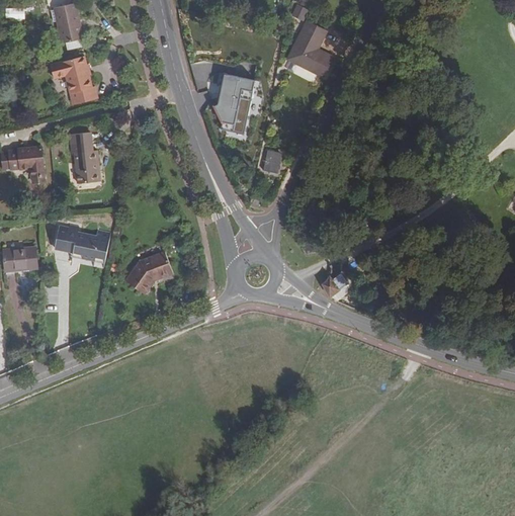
[(53,8),(60,44),(80,38),(78,25),(76,25),(75,21),(77,20),(74,3),(73,3),(72,0),(49,0),(51,8),(53,8)]
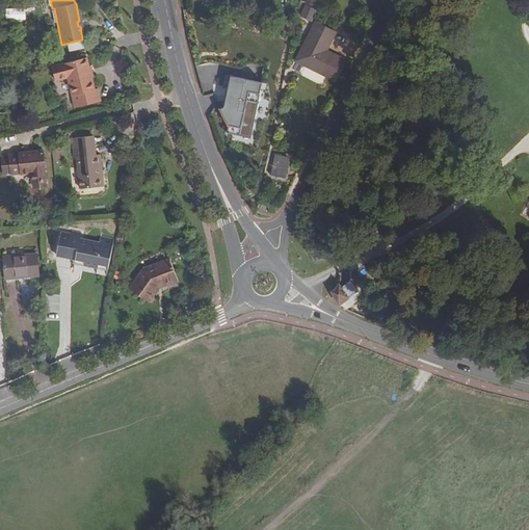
[(296,16),(309,20),(313,7),(300,2),(296,16)]
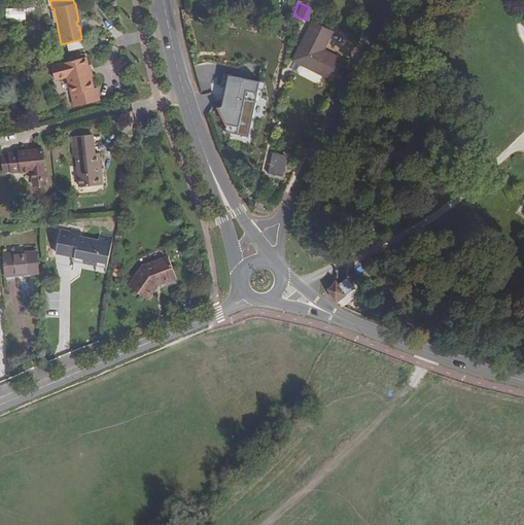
[(317,51),(319,47),(328,30),(309,20),(289,58),(324,75),(335,56),(325,51),(323,55),(317,51)]
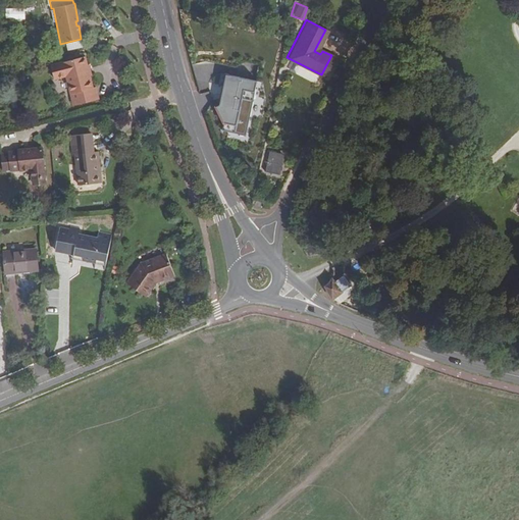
[(87,75),(84,65),(82,57),(48,65),(51,80),(63,76),(69,106),(95,100),(92,88),(90,88),(87,75)]
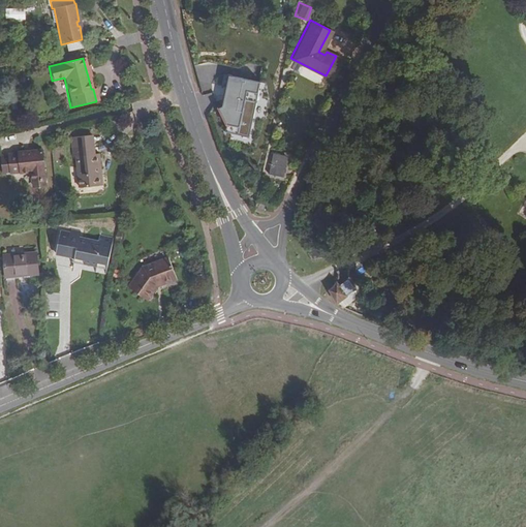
[(244,60),(242,72),(257,75),(260,63),(244,60)]
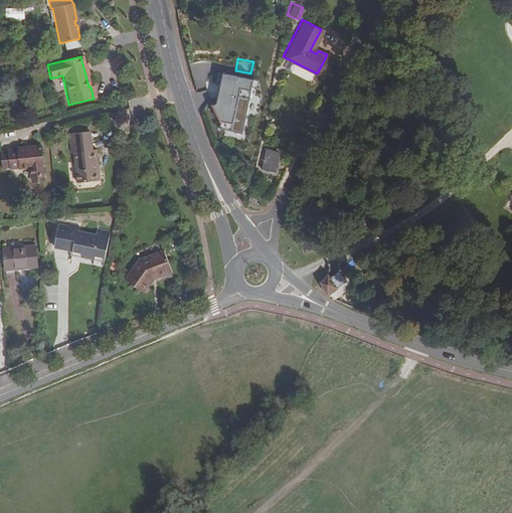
[(243,131),(252,76),(216,70),(206,124),(243,131)]
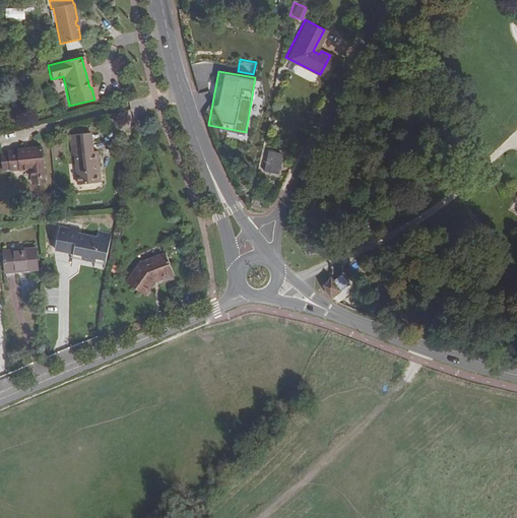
[(92,168),(97,168),(94,153),(89,153),(88,145),(68,147),(69,156),(71,156),(75,186),(94,184),(92,168)]
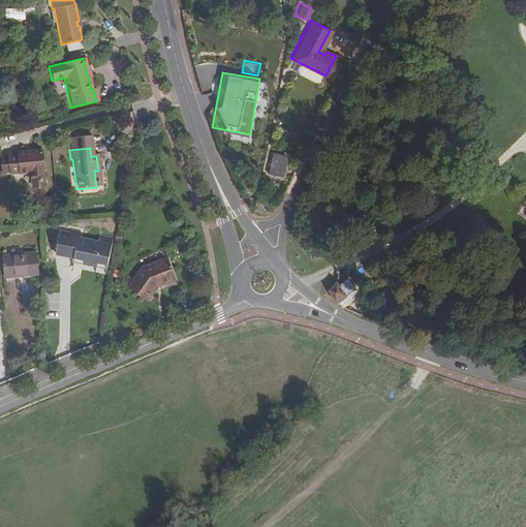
[(269,151),(266,172),(281,174),(285,153),(269,151)]
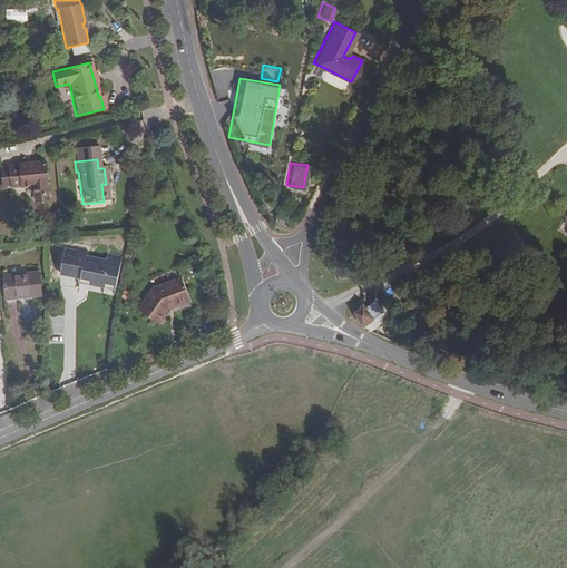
[(32,196),(46,194),(42,164),(16,165),(17,167),(6,168),(8,187),(31,185),(32,196)]
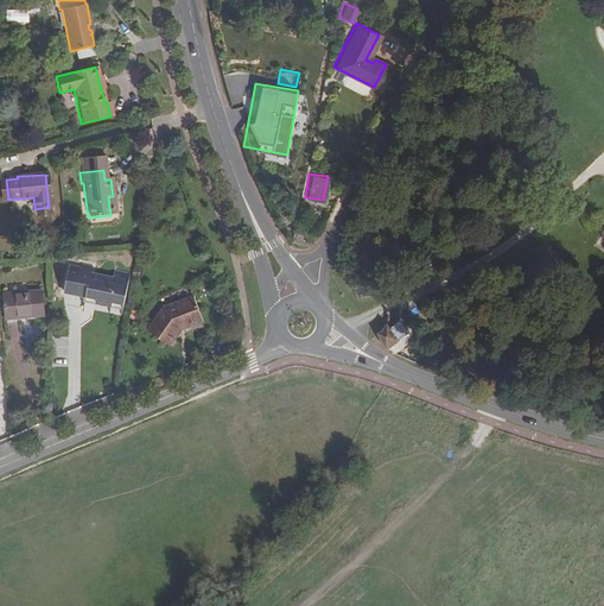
[(78,251),(77,242),(63,244),(64,252),(78,251)]
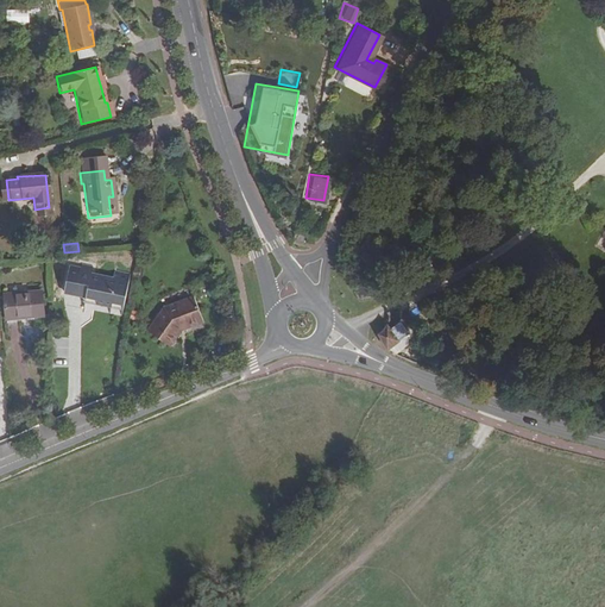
[(96,292),(100,276),(87,274),(88,264),(77,263),(73,292),(82,294),(82,298),(95,300),(96,292)]
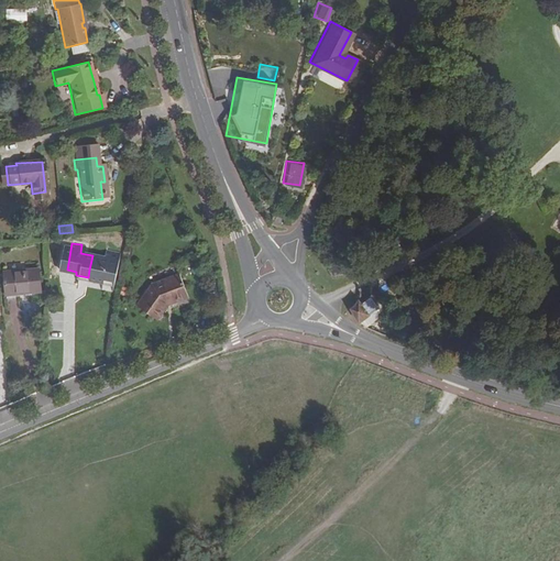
[(89,270),(88,277),(112,282),(113,275),(116,260),(92,255),(89,270)]
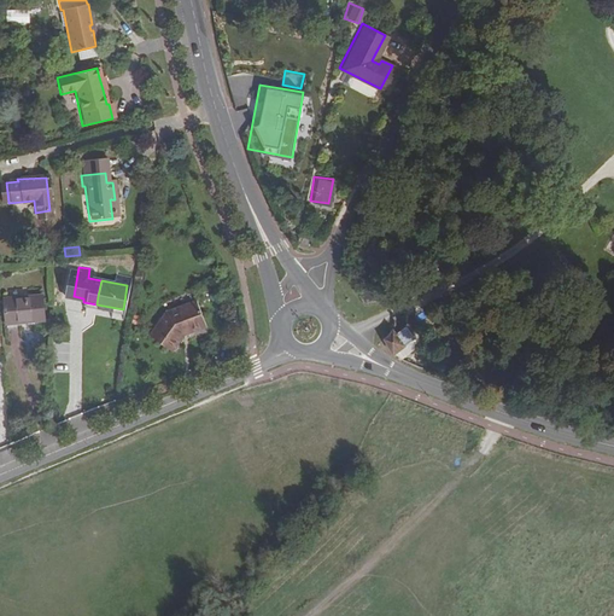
[(40,319),(37,294),(0,296),(3,323),(40,319)]
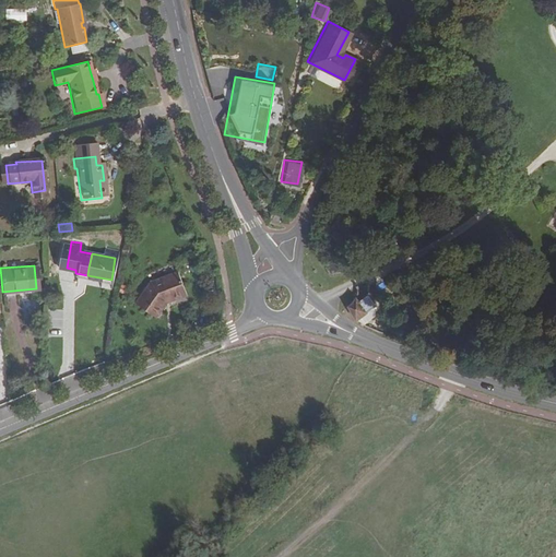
[(166,297),(168,299),(185,293),(175,269),(148,281),(133,301),(153,316),(162,305),(160,303),(163,299),(166,297)]
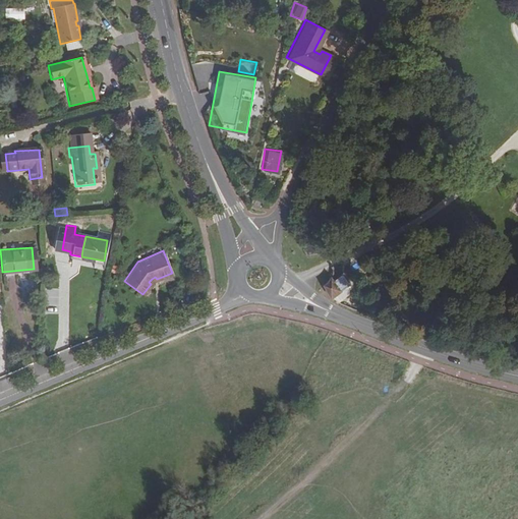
[(328,298),(347,283),(339,274),(331,280),(328,277),(324,282),(320,284),(328,298)]
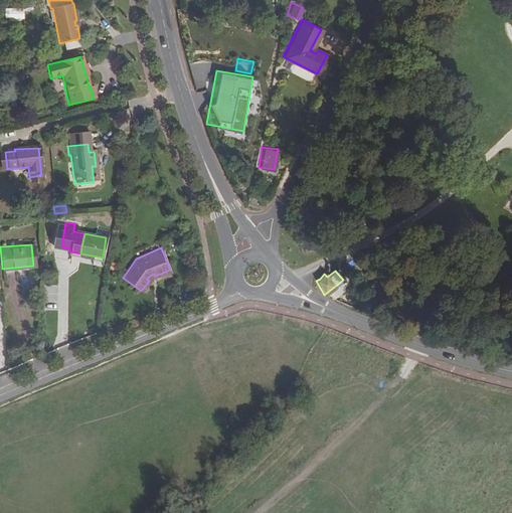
All buildings are outlined.
